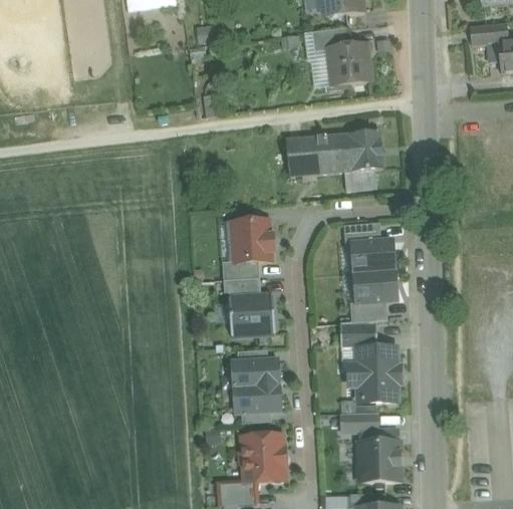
[(322,0),(324,14),(328,14),(331,16),(338,16),(341,12),(361,10),(360,0),(322,0)]
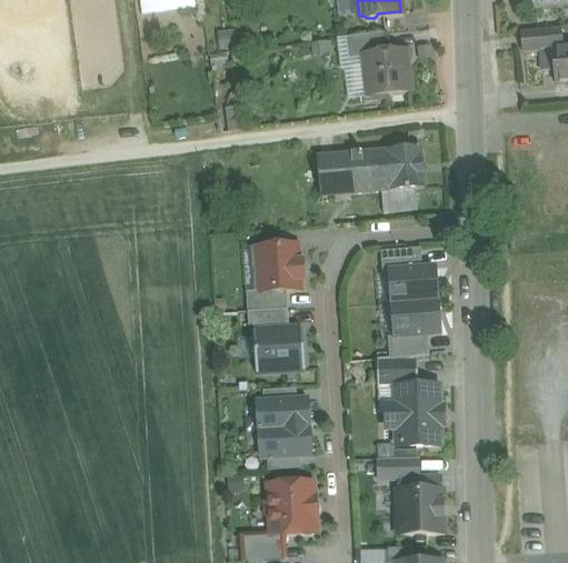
[(233,21),(216,23),(218,41),(236,39),(233,21)]
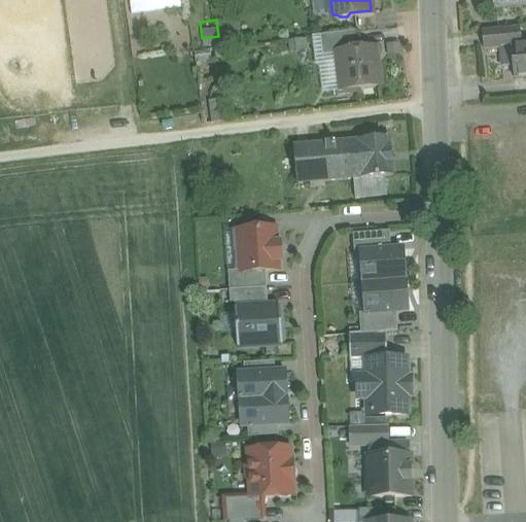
[(519,22),(482,26),(484,46),(500,44),(511,43),(521,42),(519,22)]
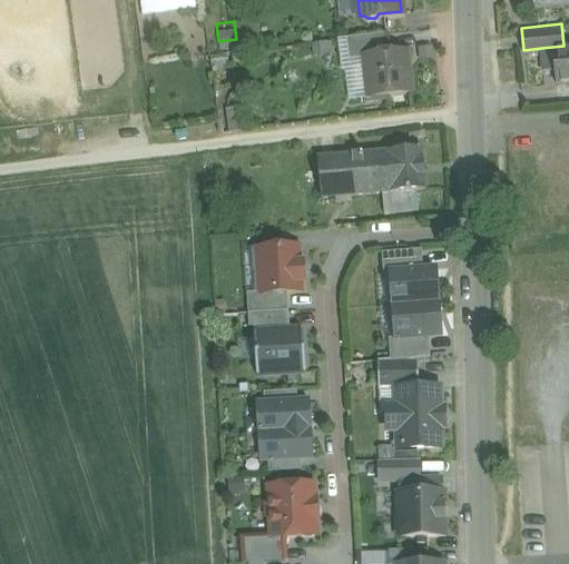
[(386,29),(346,35),(349,56),(363,55),(363,52),(389,49),(386,29)]
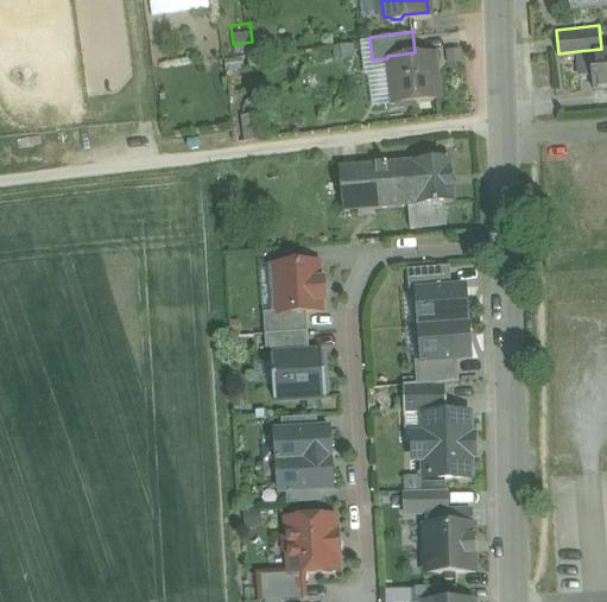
[(606,46),(601,49),(589,50),(577,51),(579,73),(592,71),(593,86),(606,84),(606,46)]
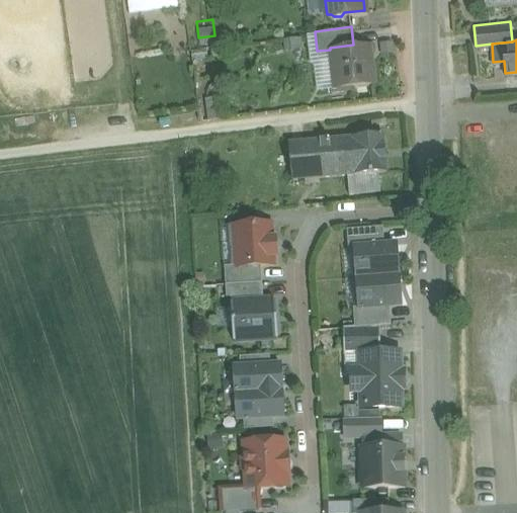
[(209,44),(189,47),(191,59),(211,56),(209,44)]
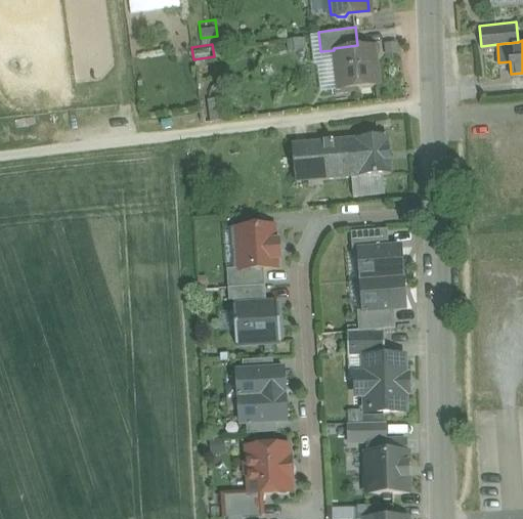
[(357,45),(334,48),(334,50),(339,86),(378,81),(374,44),(357,45)]
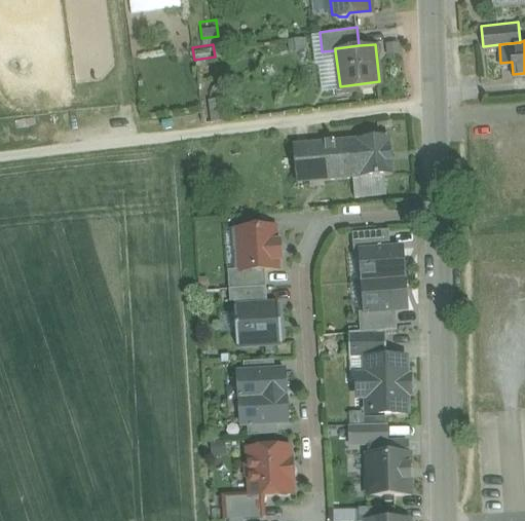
[(220,91),(209,92),(212,116),(223,115),(220,91)]
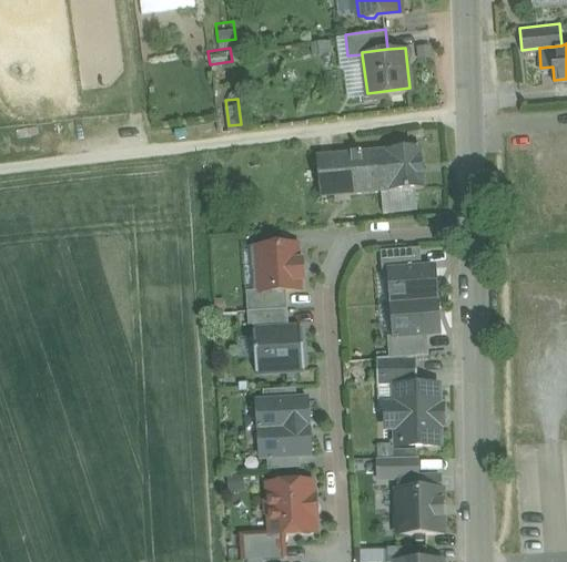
[(419,144),(316,153),(320,194),(380,188),(382,210),(416,206),(415,186),(423,185),(419,144)]
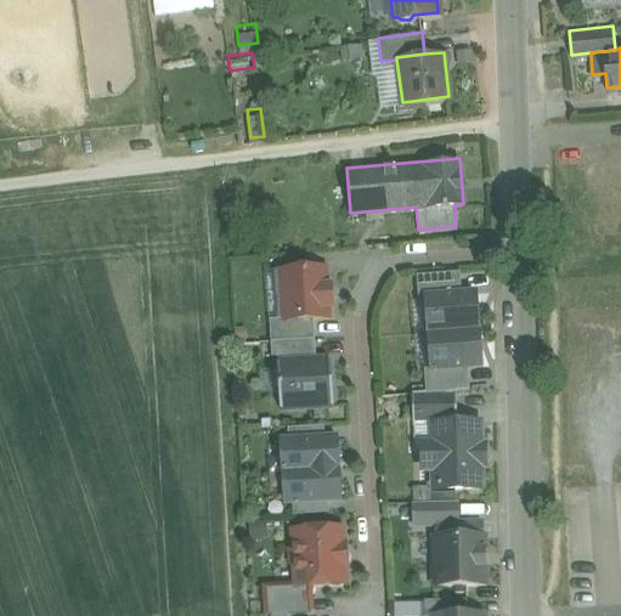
[(241,163),(221,165),(223,177),(242,175),(241,163)]
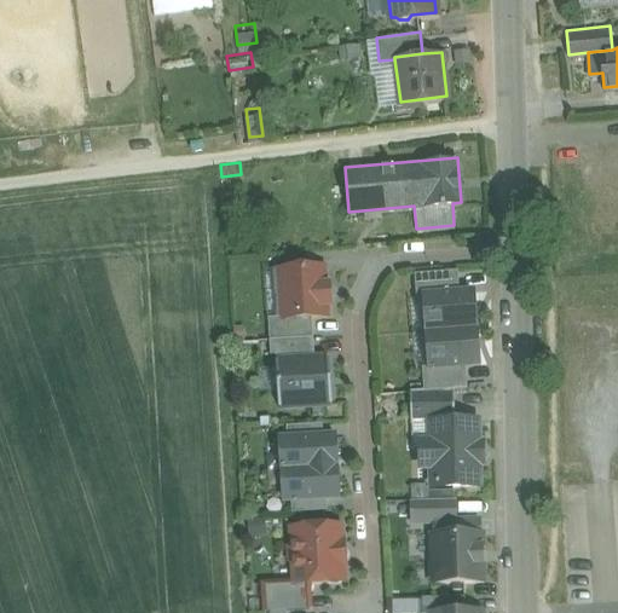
[(322,265),(278,267),(282,313),(282,316),(311,313),(325,312),(324,301),(329,300),(328,283),(323,283),(322,265)]
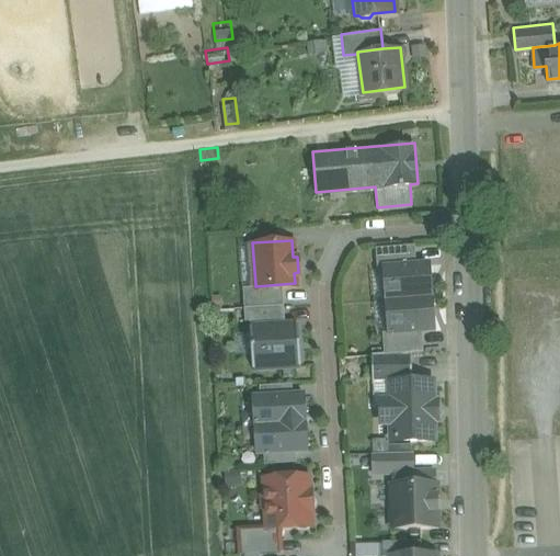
[(414,242),(375,246),(376,268),(384,267),(384,265),(415,263),(414,242)]
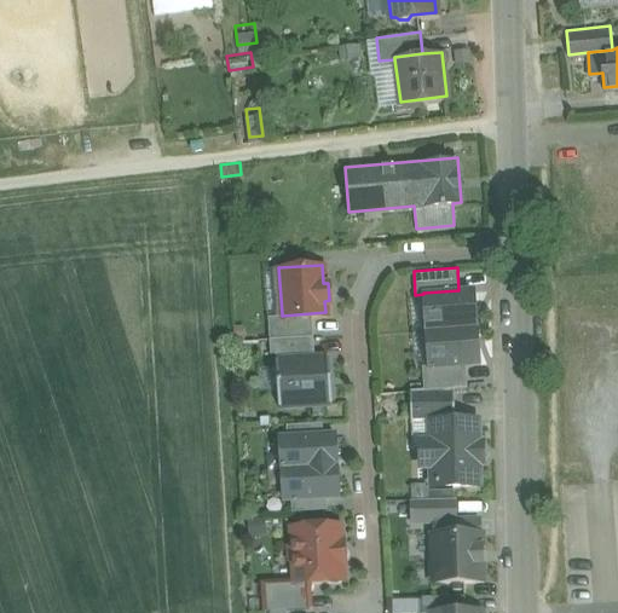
[(458,290),(423,293),(423,294),(426,329),(474,325),(472,289),(458,290)]
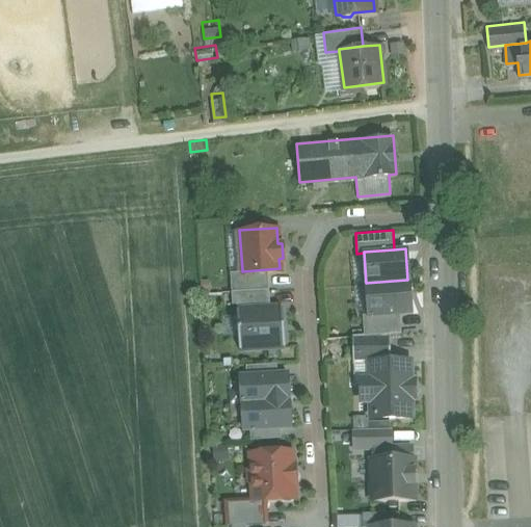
[(267,269),(242,271),(242,269),(230,270),(231,289),(268,287),(267,269)]
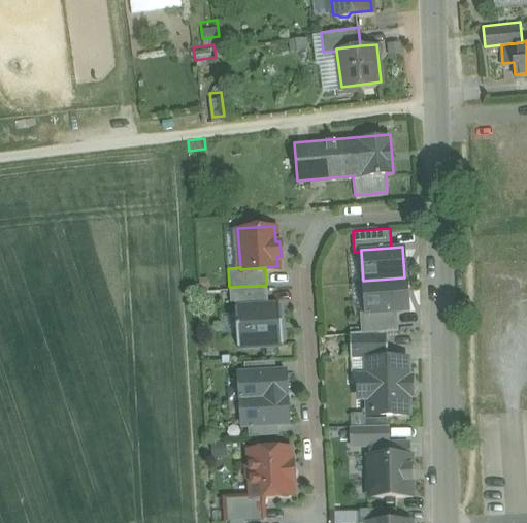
[(404,278),(363,281),(366,311),(366,312),(396,308),(407,307),(404,278)]
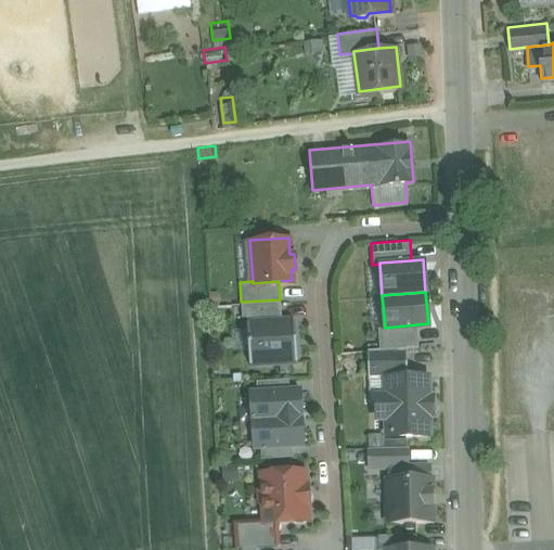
[(280,299),(241,302),(242,316),(246,316),(246,321),(281,319),(280,299)]
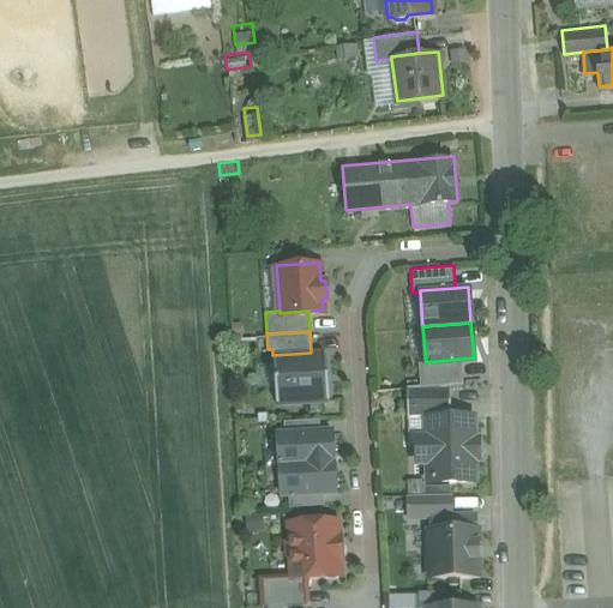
[(311,353),(272,355),(276,402),(329,398),(325,351),(311,353)]
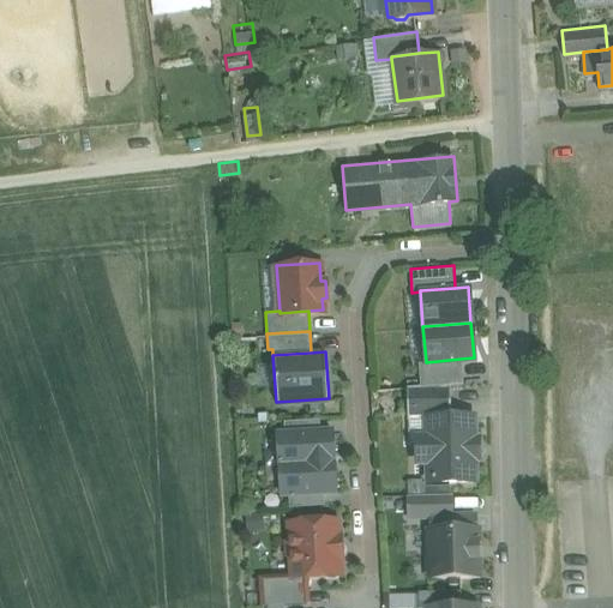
[(461,359),(426,362),(426,361),(418,361),(419,385),(449,383),(462,381),(461,359)]
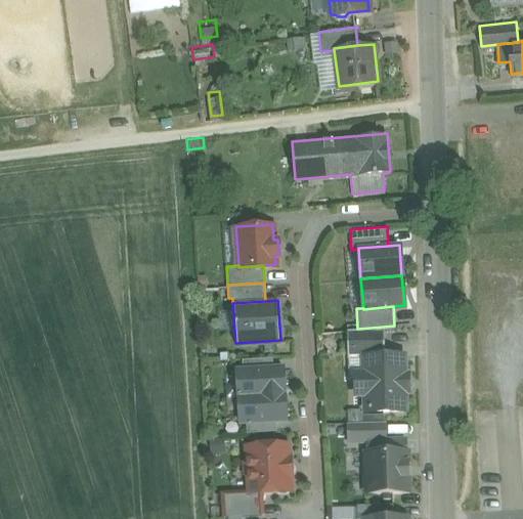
[(357,329),(347,330),(347,356),(366,356),(384,355),(383,327),(357,329)]
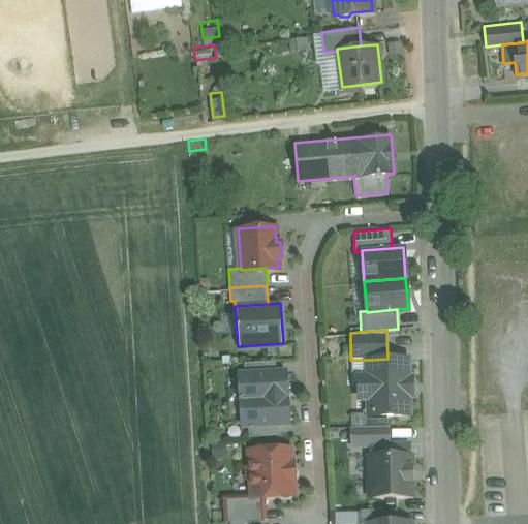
[(387,359),(370,360),(370,377),(360,377),(361,396),(370,395),(371,412),(407,411),(406,395),(410,395),(410,376),(406,376),(405,359),(387,359)]
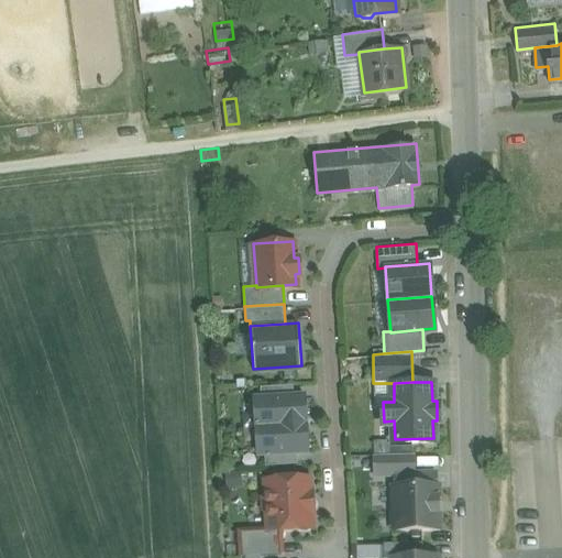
[(306,448),(302,395),(254,400),(257,450),(306,448)]
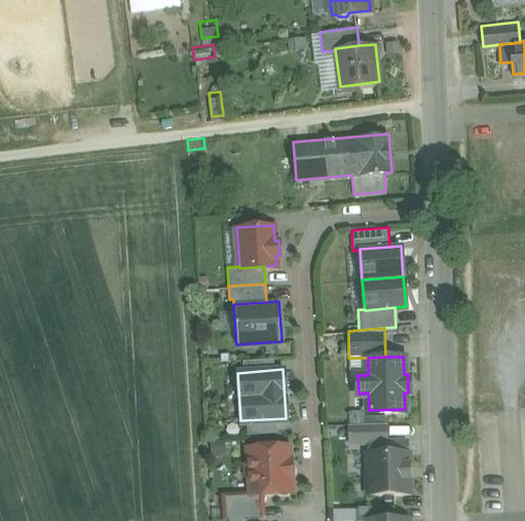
[(386,422),(349,423),(349,442),(368,441),(368,440),(383,440),(383,424),(386,423),(386,422)]
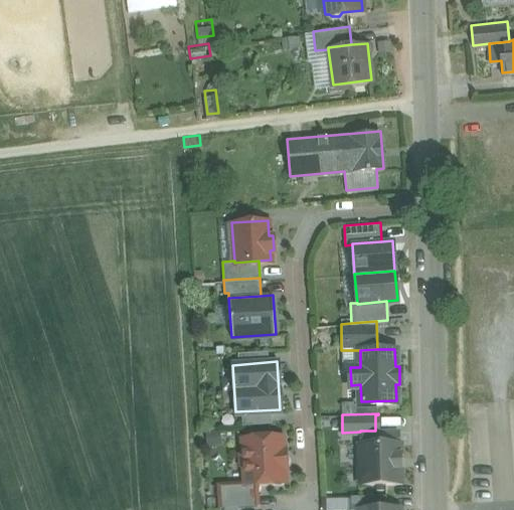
[(375,431),(360,431),(360,432),(360,443),(359,443),(360,482),(401,481),(400,442),(398,442),(398,430),(375,431)]
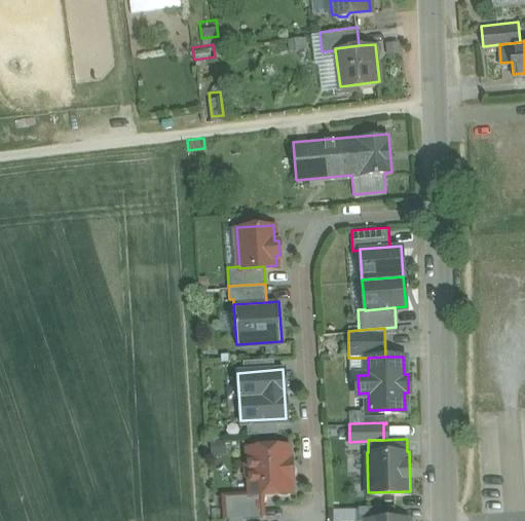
[(260,447),(247,448),(248,459),(245,462),(246,475),(249,477),(250,491),(250,492),(262,492),(291,490),(288,445),(274,446),(272,444),(262,445),(260,447)]
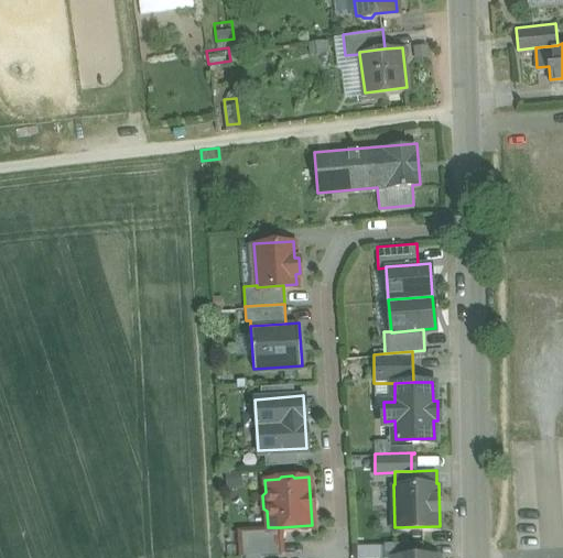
[(268,526),(238,528),(240,554),(260,553),(259,538),(281,537),(281,527),(268,527),(268,526)]
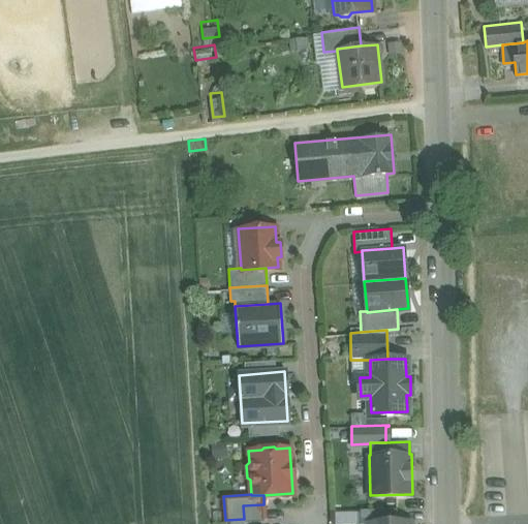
[(264,504),(243,505),(244,519),(265,518),(264,504)]
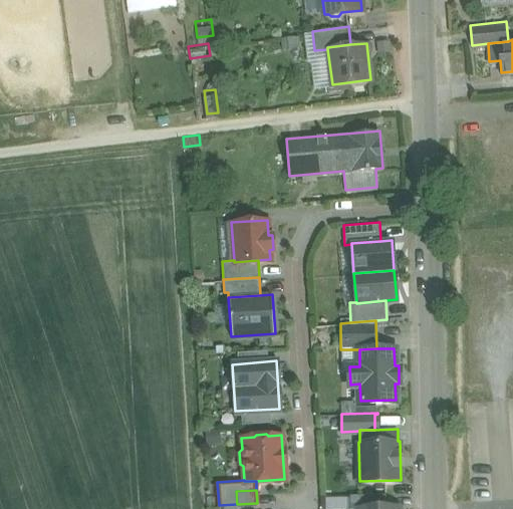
[(386,493),(349,493),(349,507),(357,507),(357,506),(386,505),(386,493)]
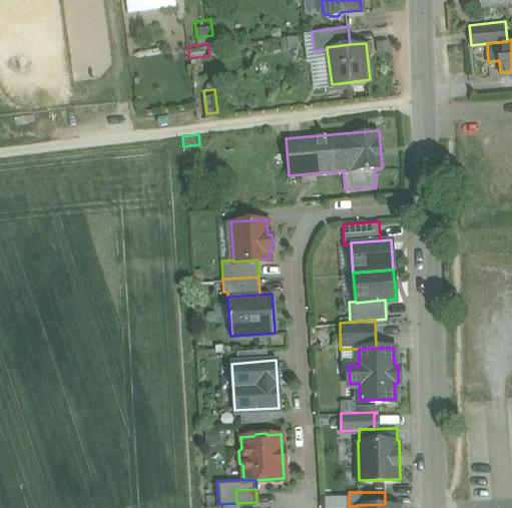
All buildings are outlined.
